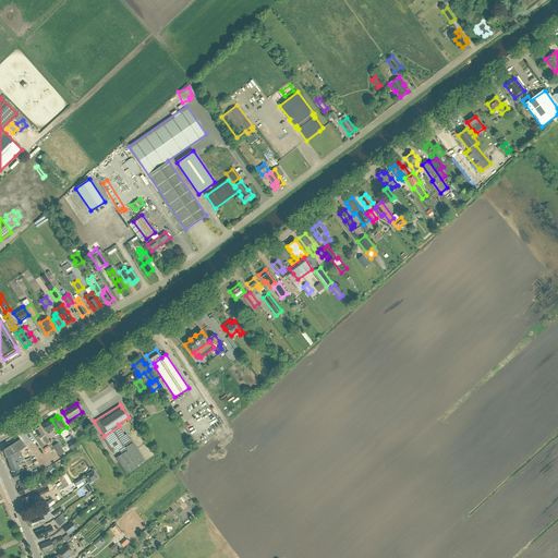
[(55,427),(50,420),(41,425),(47,433),(49,431),(50,433),(52,431),(51,429),(55,427)]
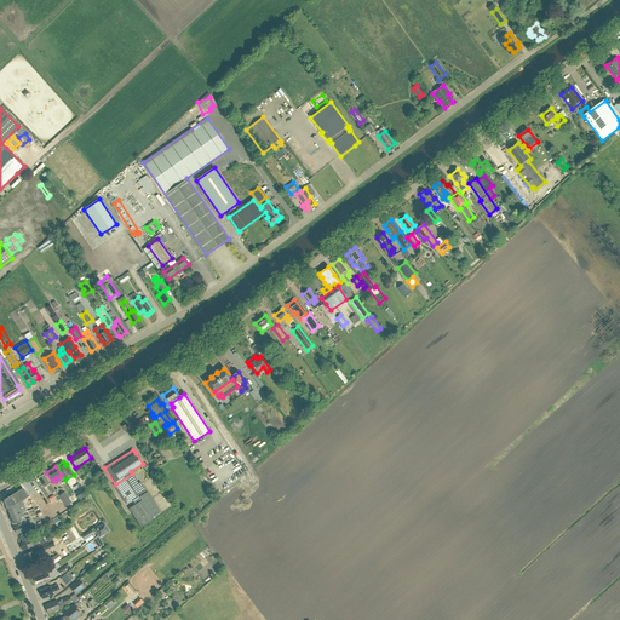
[(132,474),(115,484),(114,486),(119,494),(138,482),(132,474)]
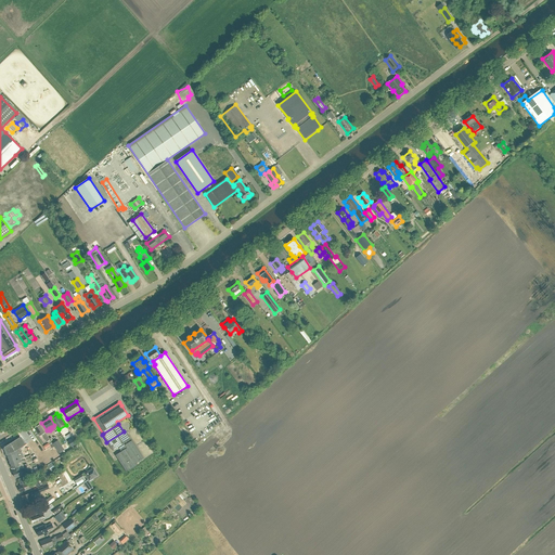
[(44,433),(40,425),(35,428),(39,436),(41,435),(47,442),(50,440),(44,433)]
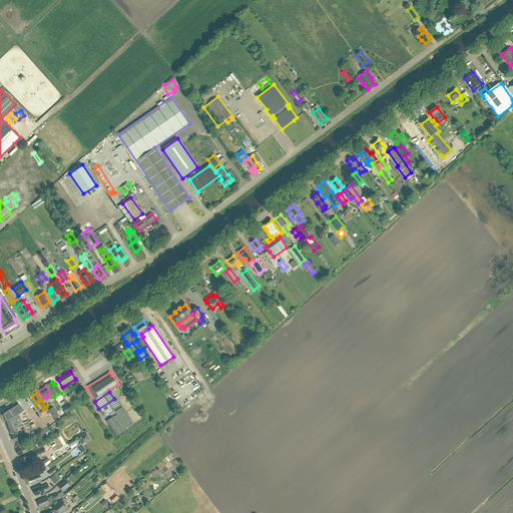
[(109,413),(111,416),(122,408),(116,399),(114,400),(114,399),(98,409),(103,417),(109,413)]
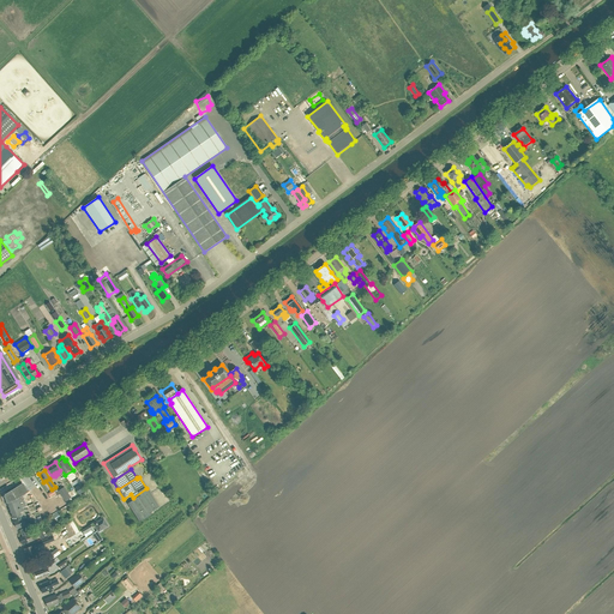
[(13,519),(25,515),(23,507),(26,506),(23,495),(28,492),(23,483),(5,495),(5,497),(13,519)]
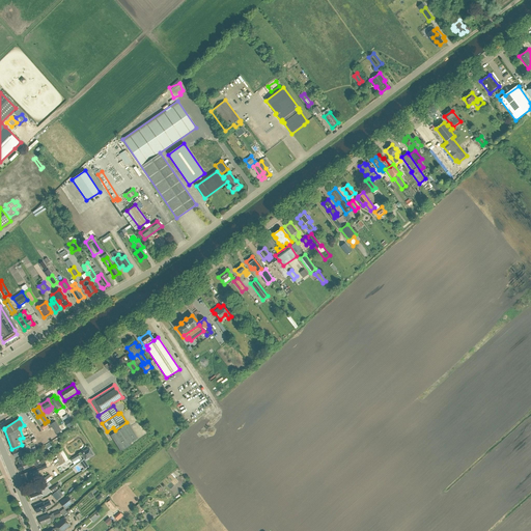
[(73,425),(70,419),(64,422),(68,428),(73,425)]
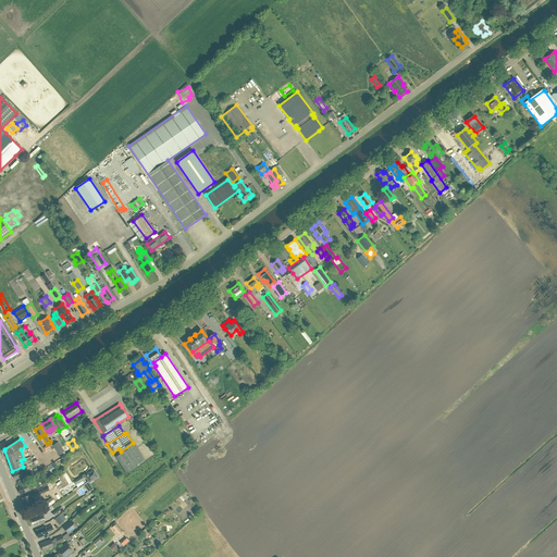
[(64,452),(58,442),(52,445),(59,455),(64,452)]
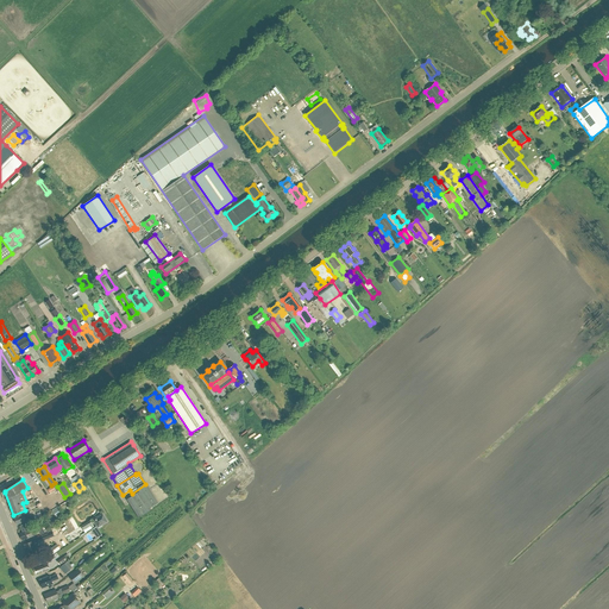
[(157,503),(145,484),(132,494),(132,495),(132,496),(131,496),(129,497),(129,498),(126,500),(138,518),(151,510),(150,508),(157,503)]
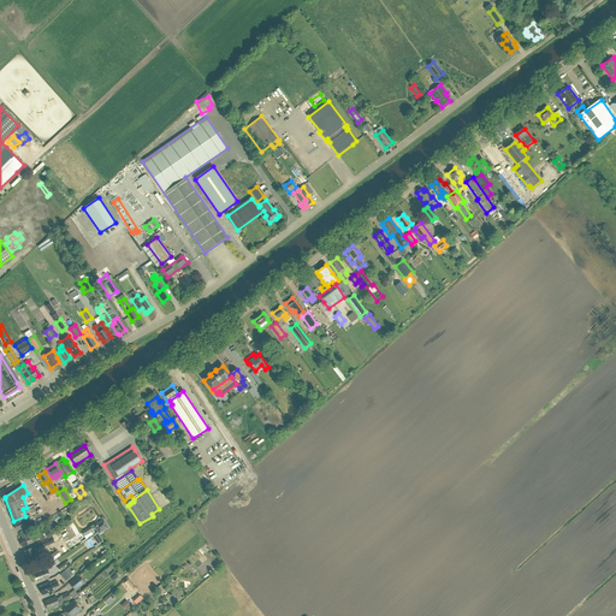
[(25,516),(13,521),(15,523),(17,531),(31,525),(30,521),(29,521),(28,516),(25,516)]
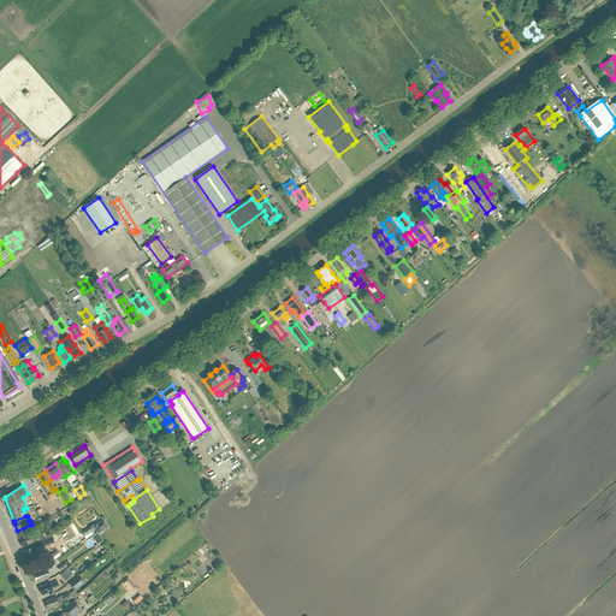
[(110,528),(104,520),(94,526),(100,534),(110,528)]
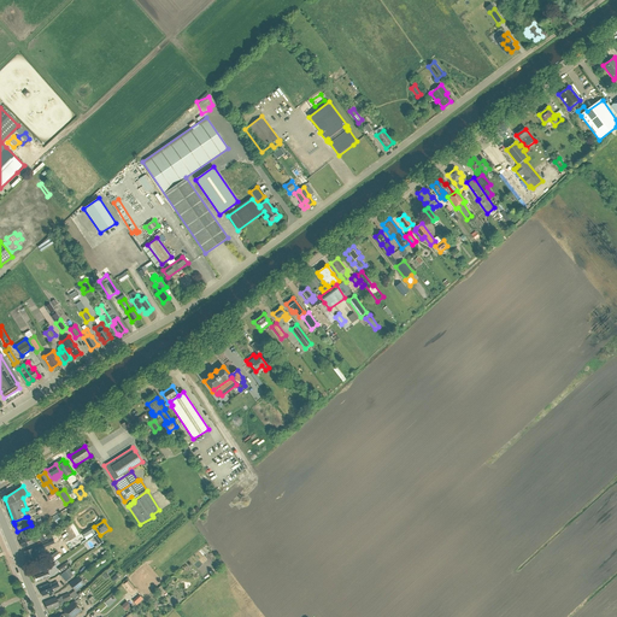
[(94,535),(90,530),(82,535),(86,541),(94,535)]
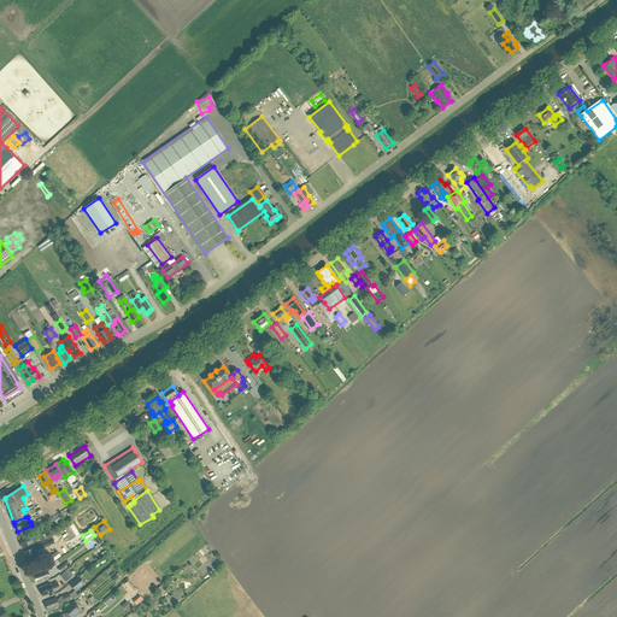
[(36,542),(34,535),(19,541),(22,547),(36,542)]
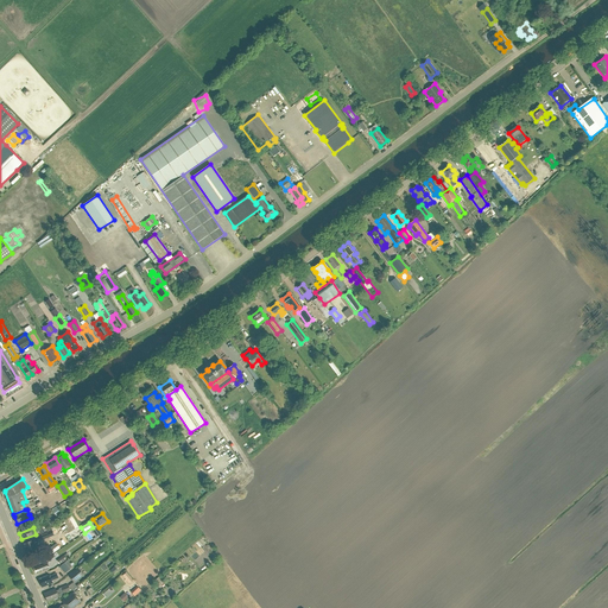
[(58,533),(56,527),(51,530),(52,531),(36,538),(36,539),(24,544),(29,555),(37,551),(36,549),(42,546),(39,542),(58,533)]
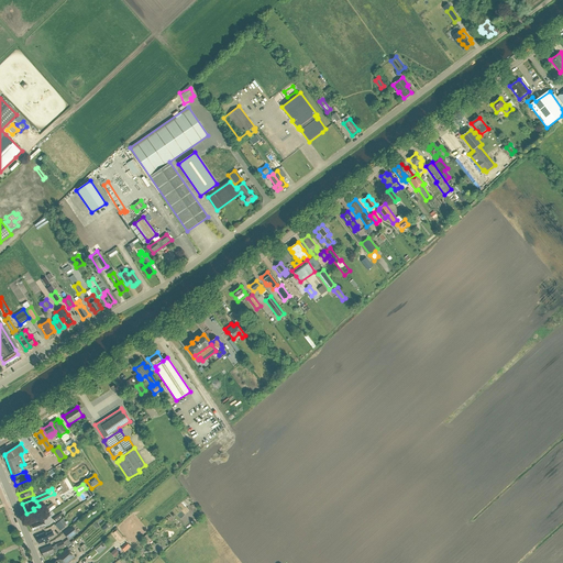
[(52,503),(43,509),(46,514),(55,507),(52,503)]
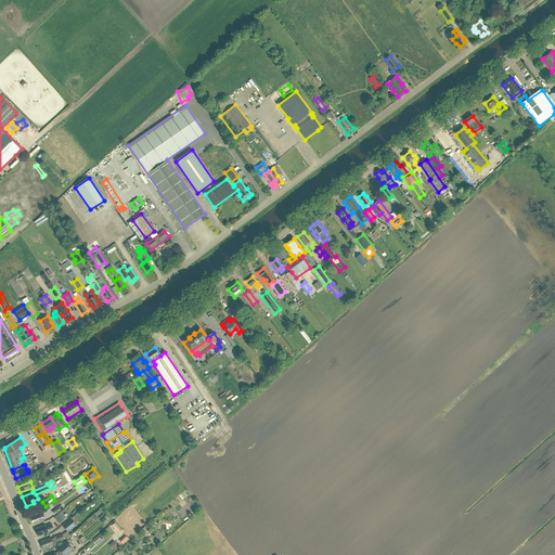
[(65,507),(63,504),(52,512),(54,515),(65,507)]
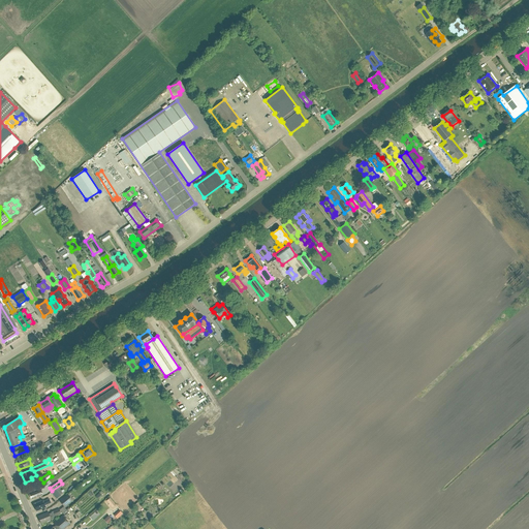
[(42,494),(40,488),(33,491),(33,492),(29,494),(31,499),(42,494)]
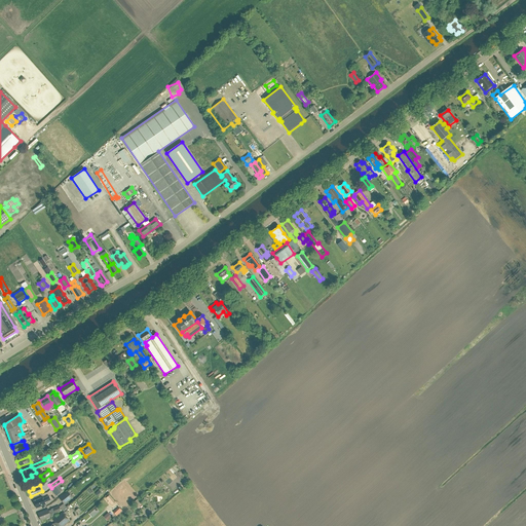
[(63,494),(60,487),(50,491),(51,493),(48,494),(50,499),(63,494)]
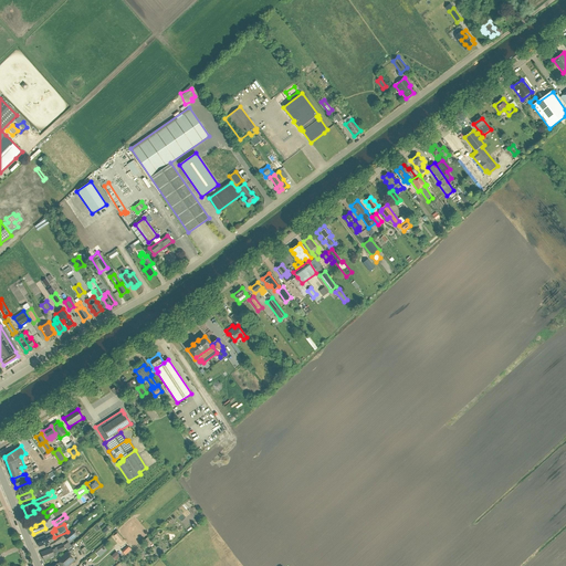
[(106,536),(112,531),(108,526),(102,533),(106,536)]
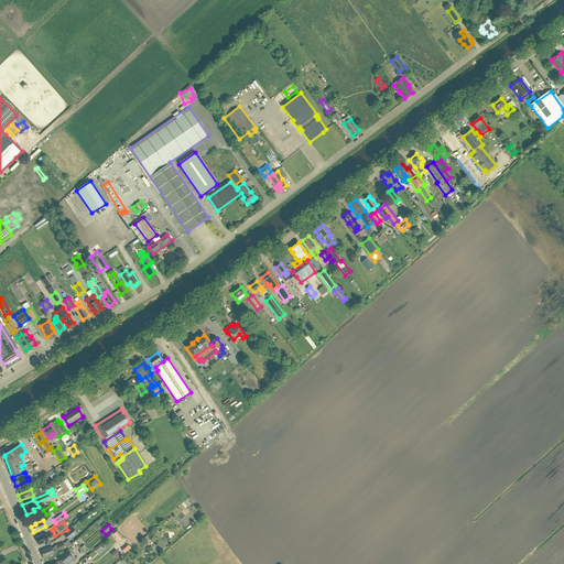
[(77,534),(72,527),(63,533),(68,541),(77,534)]
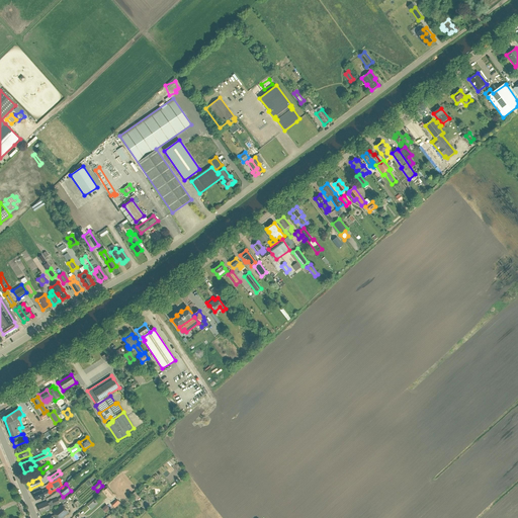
[(113,495),(107,488),(104,491),(110,498),(113,495)]
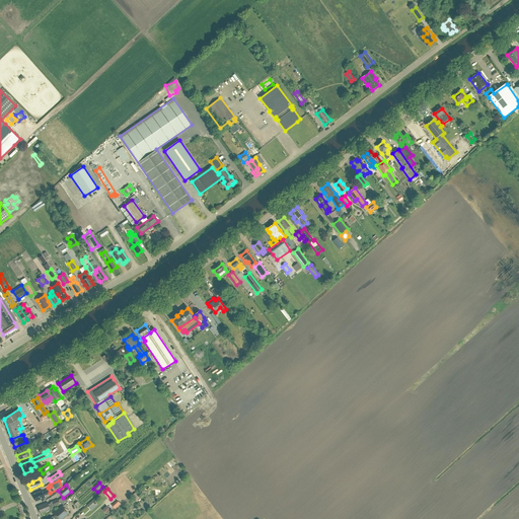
[(50,494),(48,490),(43,492),(42,491),(32,495),(35,501),(45,498),(44,496),(50,494)]
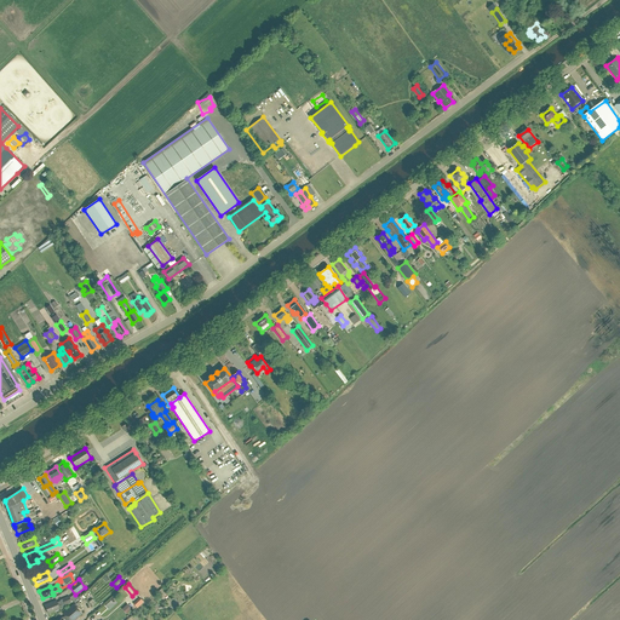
[(162,601),(167,596),(162,590),(158,595),(162,601)]
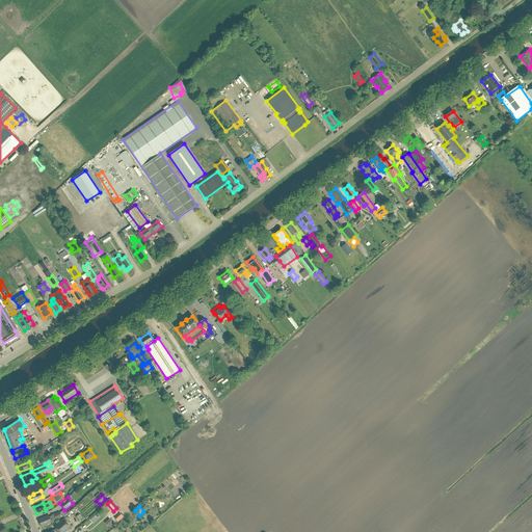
[(49,516),(48,515),(38,520),(42,527),(48,524),(48,525),(51,524),(50,523),(54,522),(52,515),(49,516)]
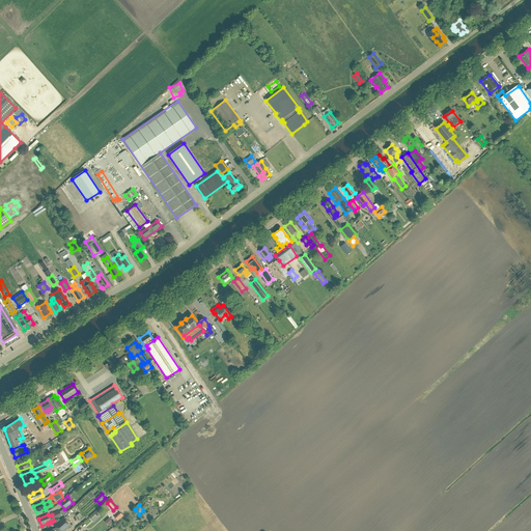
[(63,530),(71,526),(63,516),(54,525),(56,528),(48,530),(63,530)]
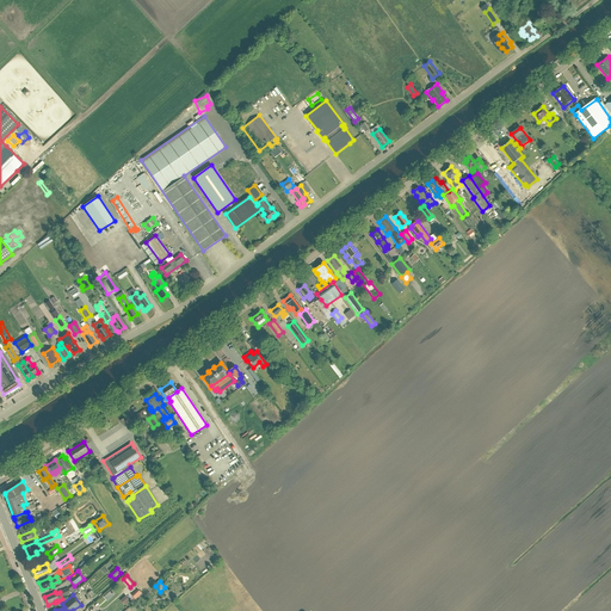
[(124,597),(119,602),(124,608),(130,603),(124,597)]
